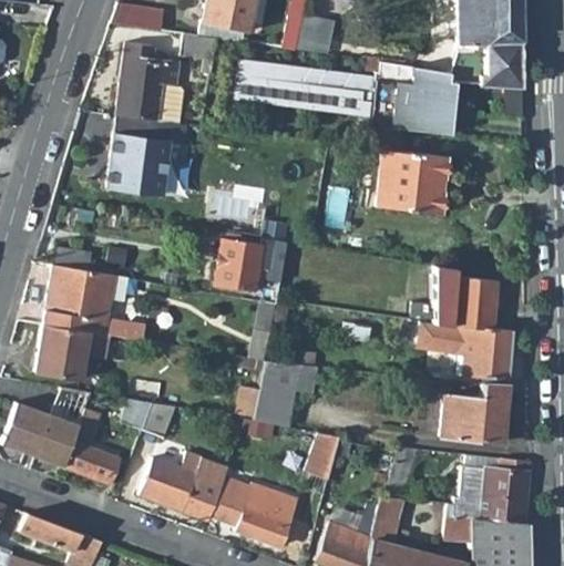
[(207,0),(203,23),(247,33),(255,0),(207,0)]
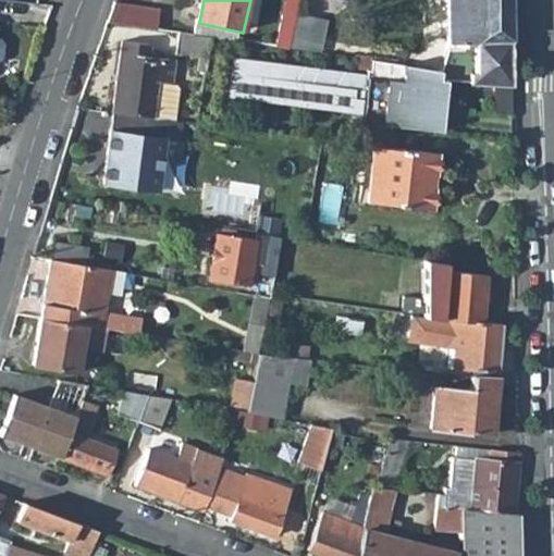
[(290,0),(279,48),(293,50),(303,0),(290,0)]
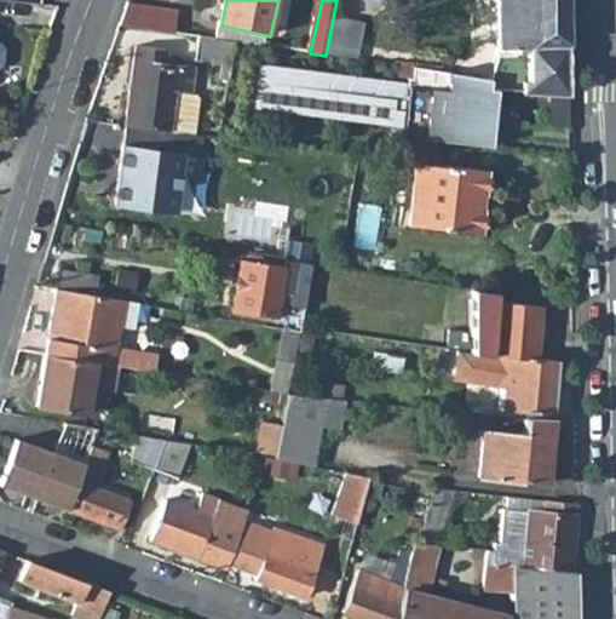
[(500,0),(501,49),(533,47),(533,45),(570,44),(569,0),(500,0)]
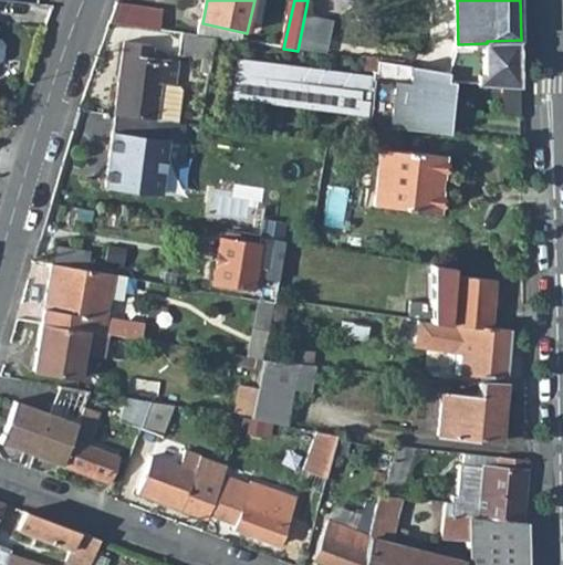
[(159,31),(164,12),(120,4),(118,6),(115,17),(112,24),(159,31)]
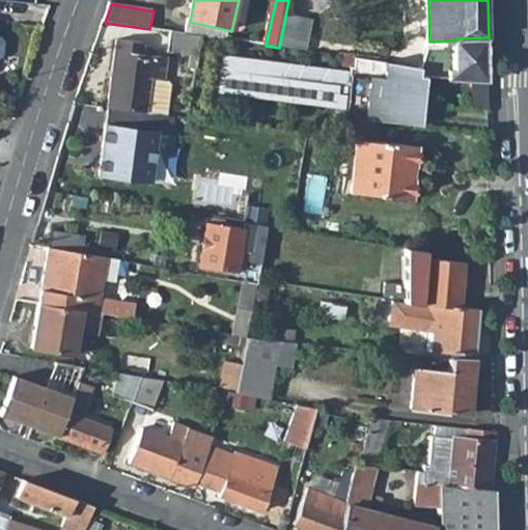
[(288,10),(281,42),(309,49),(316,17),(288,10)]
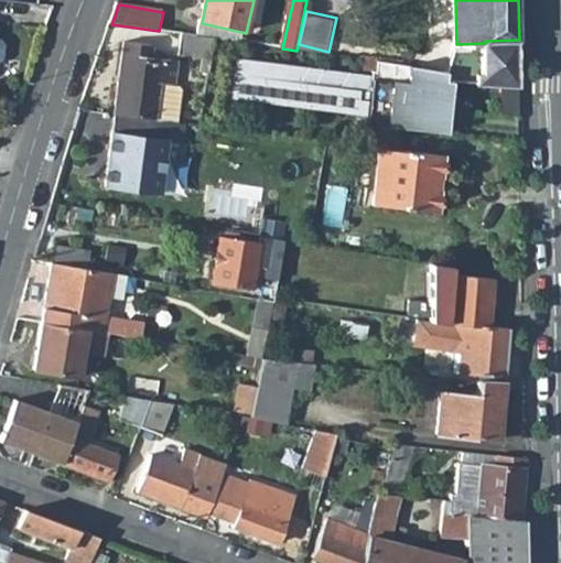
[(217,40),(184,34),(181,55),(214,61),(217,40)]
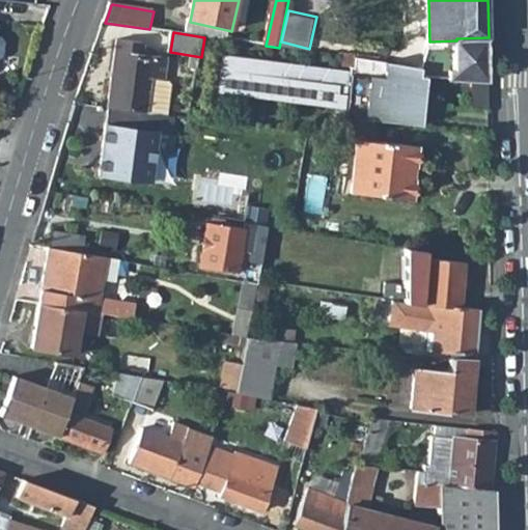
[(456,40),(456,71),(450,72),(449,79),(490,82),(489,37),(456,38),(456,40)]
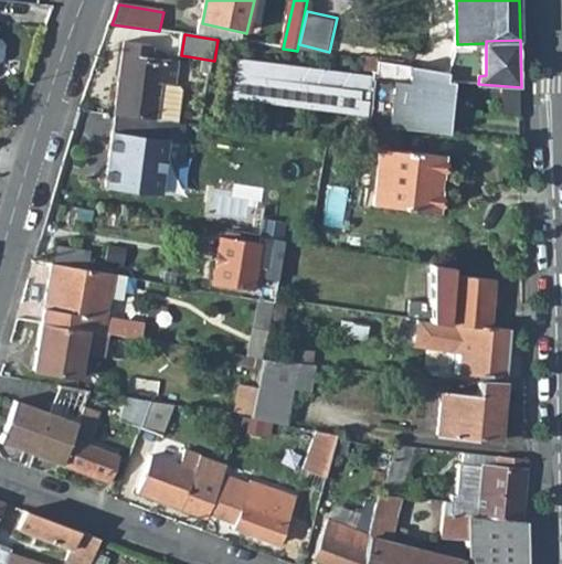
[(457,49),(449,73),(449,81),(455,82),(473,84),(478,84),(479,76),(486,75),(486,43),(457,44),(457,49)]
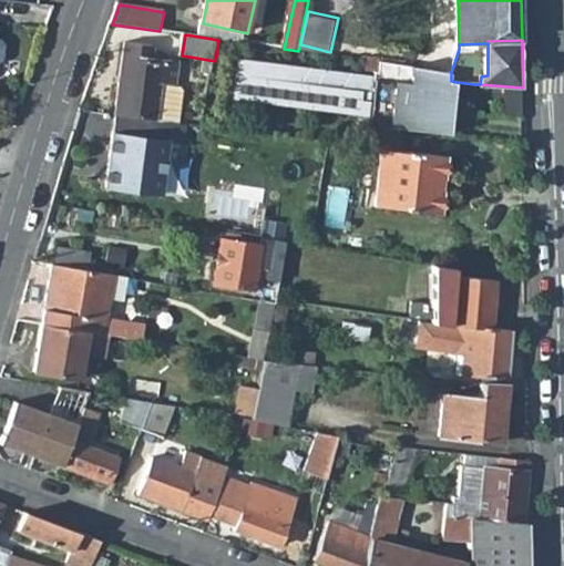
[(119,116),(172,123),(181,65),(126,58),(119,116)]
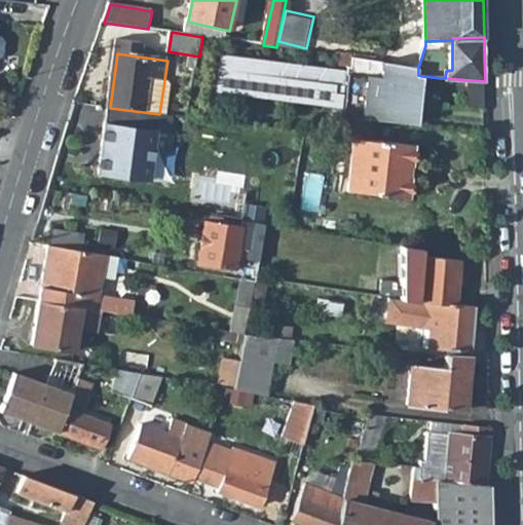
[(341,106),(340,113),(371,117),(417,123),(423,76),(418,75),(418,68),(353,59),(351,67),(347,66),(346,73),(345,82),(269,71),(270,61),(222,53),(217,87),(341,106)]
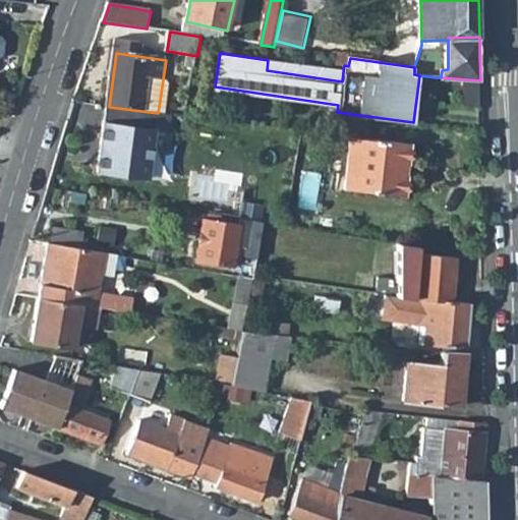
[(344,65),(348,66),(350,58),(339,56),(338,64),(344,65)]
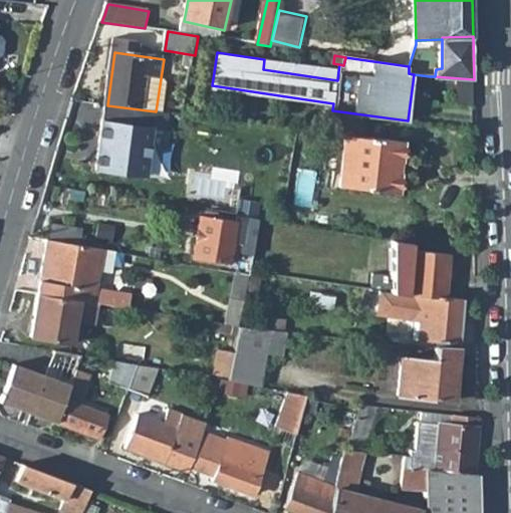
[(263,69),(337,80),(338,71),(264,59),(263,69)]
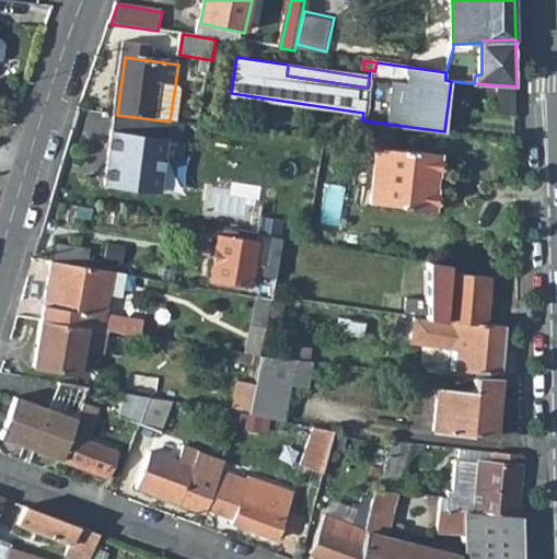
[(199,125),(204,96),(188,93),(184,123),(187,124),(199,125)]
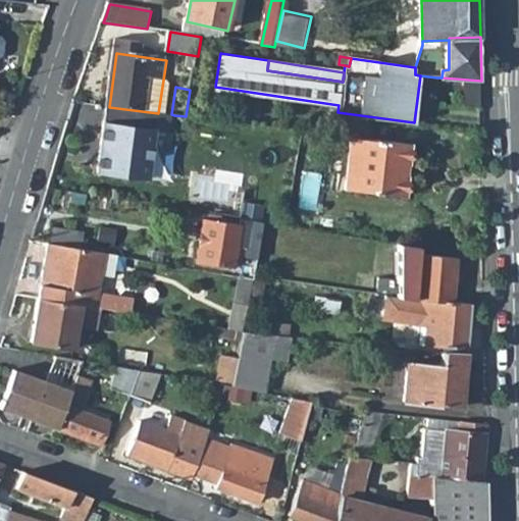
[(109,107),(100,173),(151,180),(155,148),(167,150),(170,134),(171,135),(174,115),(171,114),(158,113),(109,107)]
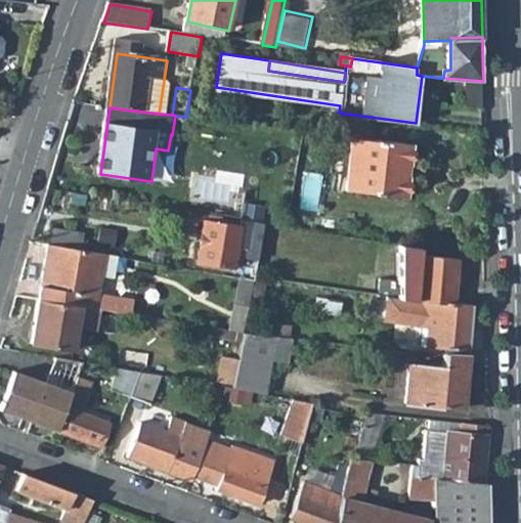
[(334,112),(331,135),(333,135),(353,138),(366,139),(370,117),(339,113),(334,112)]
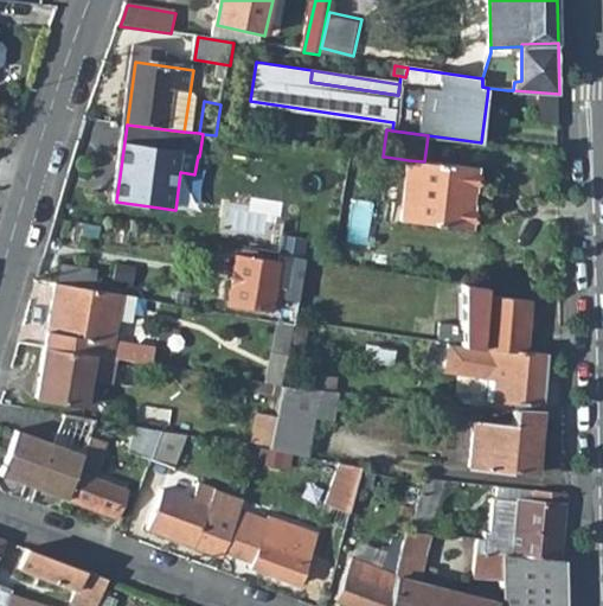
[(409,160),(403,221),(473,229),(478,205),(474,204),(476,192),(478,192),(481,167),(424,161),(409,160)]
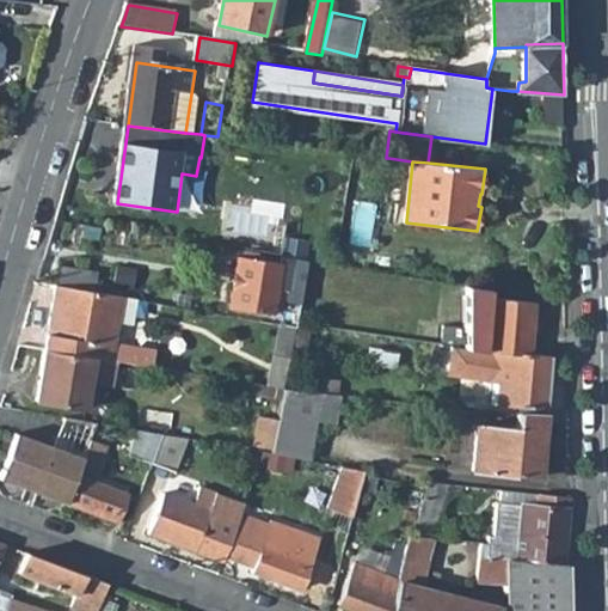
[(274,313),(278,289),(290,292),(284,325),(298,328),(298,325),(309,261),(284,257),(283,264),(241,257),(233,307),(274,313)]
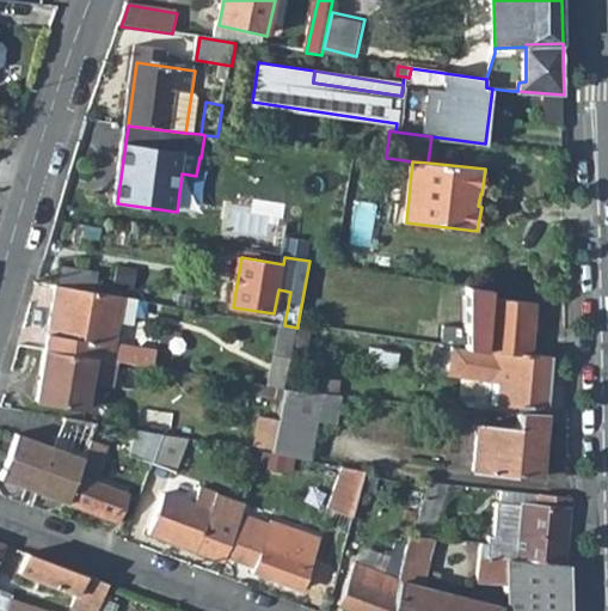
[(97,293),(100,274),(61,268),(59,287),(97,293)]
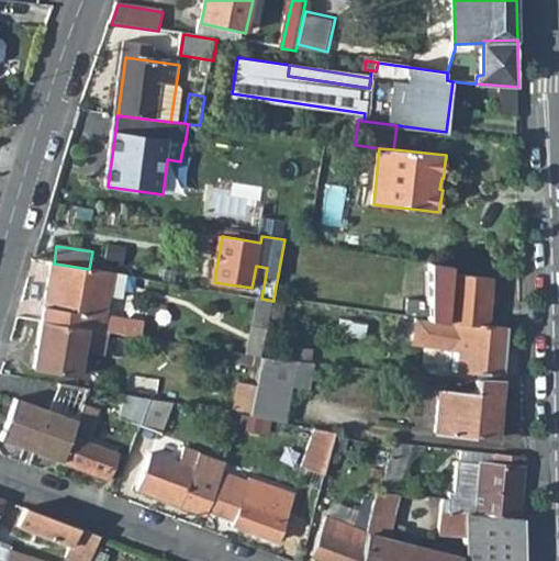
[(125,275),(89,269),(54,264),(43,322),(109,333),(141,337),(144,321),(109,315),(111,295),(123,298),(127,276),(125,275)]
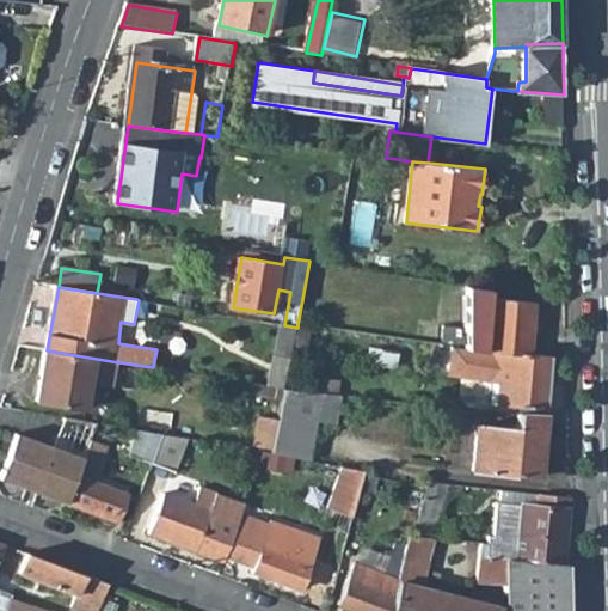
[(490,349),(533,355),(539,304),(493,298),(492,303),(486,301),(485,307),(492,309),(487,349),(490,349)]
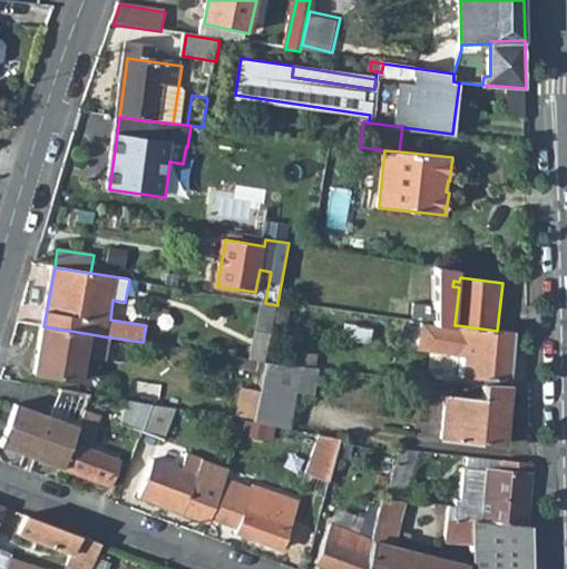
[(255,330),(272,333),(277,305),(265,303),(261,303),(255,330)]
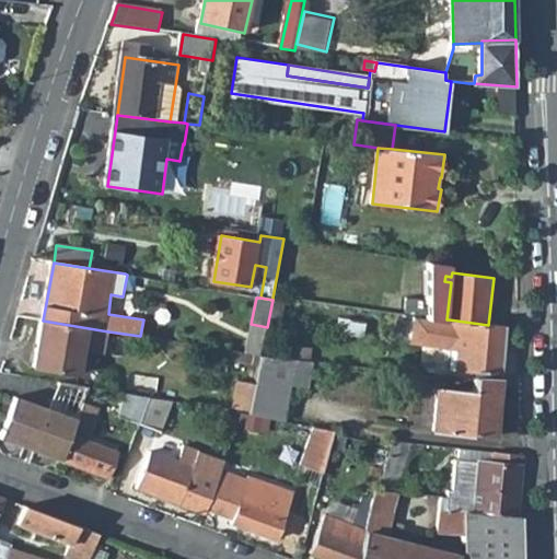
[(413,315),(396,313),(395,326),(412,328),(413,315)]
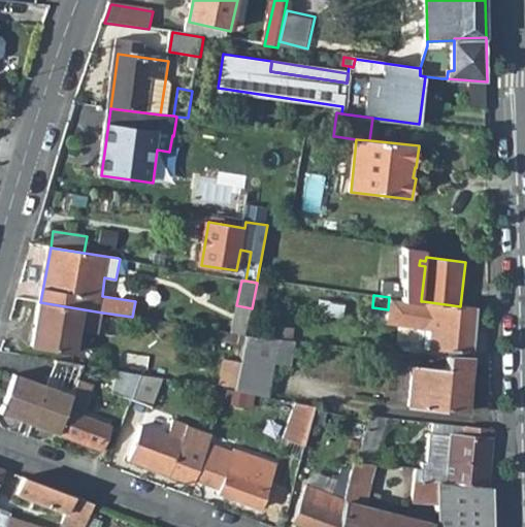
[(404,313),(406,299),(389,297),(388,309),(404,313)]
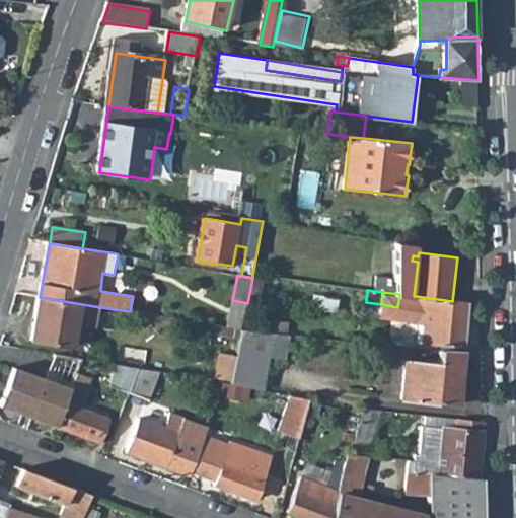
[(425,325),(423,343),(442,345),(441,351),(464,353),(468,303),(452,301),(416,296),(414,296),(399,294),(397,307),(414,309),(415,304),(421,305),(419,324),(425,325)]
